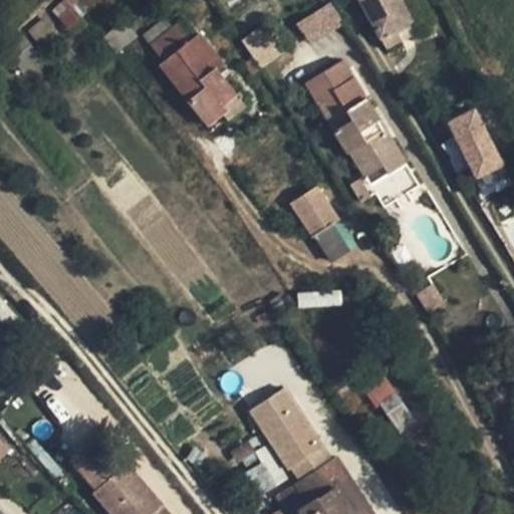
[(65,29),(83,17),(71,0),(61,0),(51,7),(65,29)]
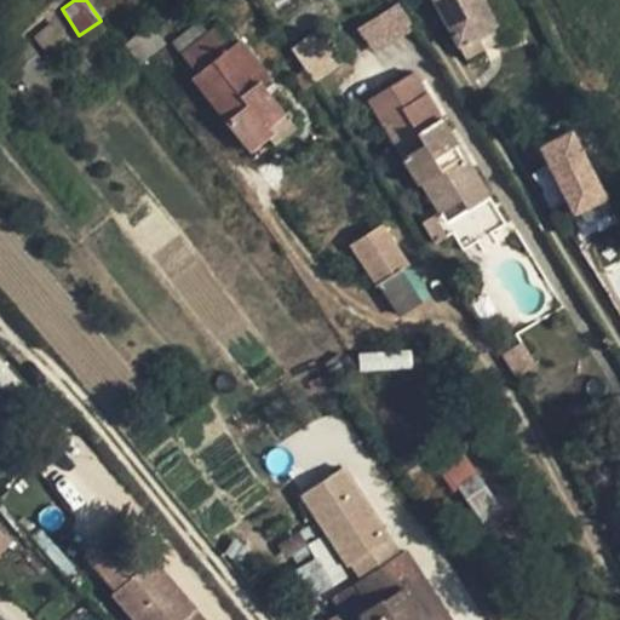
[(432,0),(458,45),(477,35),(497,24),(483,1),(484,0),(432,0)]
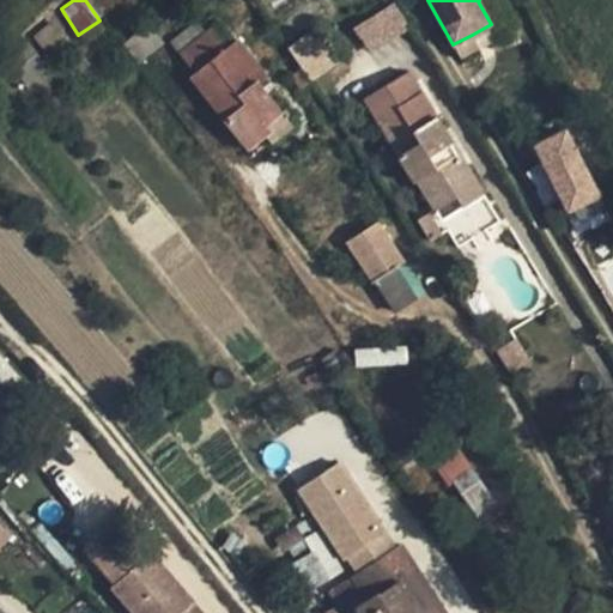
[(394,2),(352,28),(370,55),(411,29),(394,2)]
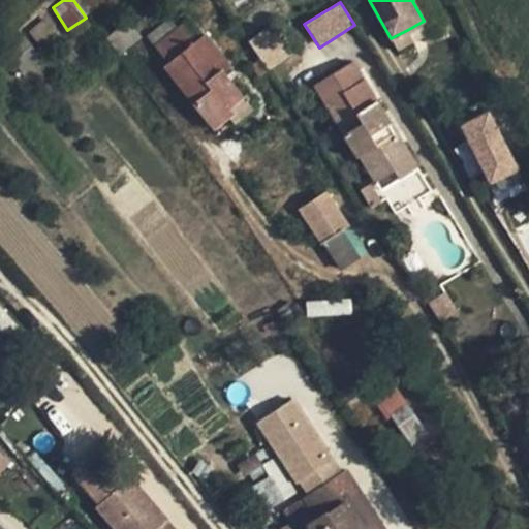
[(164,66),(214,129),(229,117),(232,115),(227,109),(243,96),(222,70),(229,64),(206,34),(201,37),(188,20),(155,45),(169,63),(164,66)]
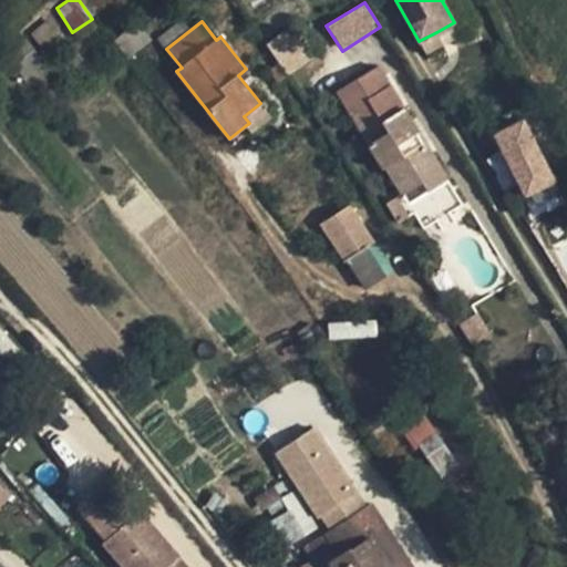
[(137,22),(113,41),(127,60),(152,40),(137,22)]
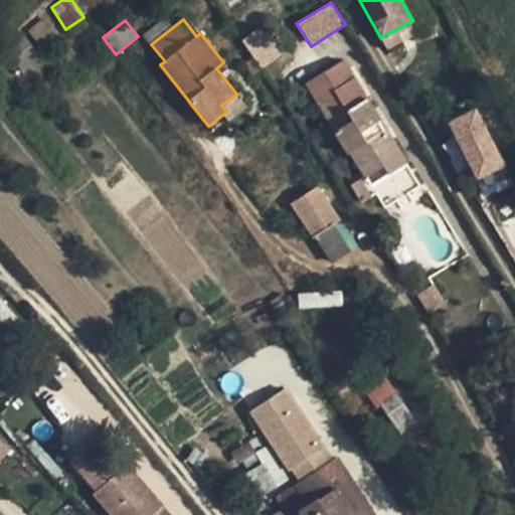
[(253,57),(262,68),(279,56),(270,42),(260,28),(241,40),(253,57)]
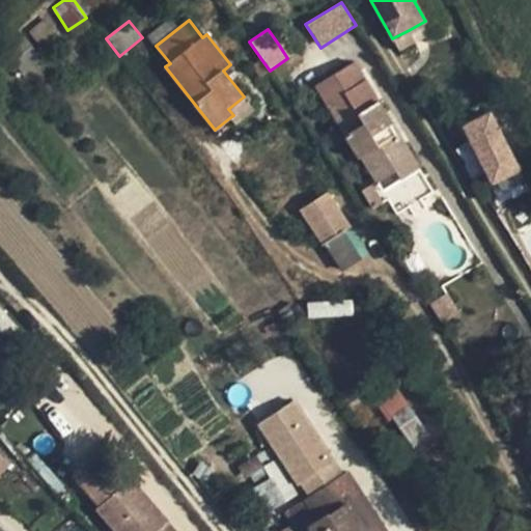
[(409,30),(392,38),(398,50),(415,42),(409,30)]
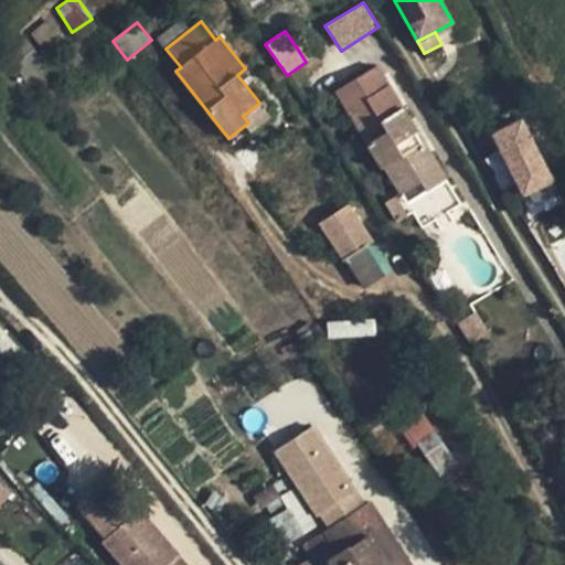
[(296,46),(306,62),(317,54),(307,39),(296,46)]
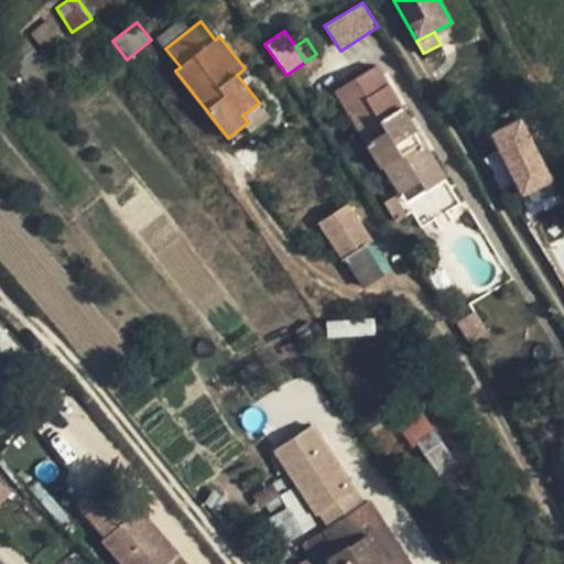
[(277,82),(286,75),(278,63),(268,68),(277,82)]
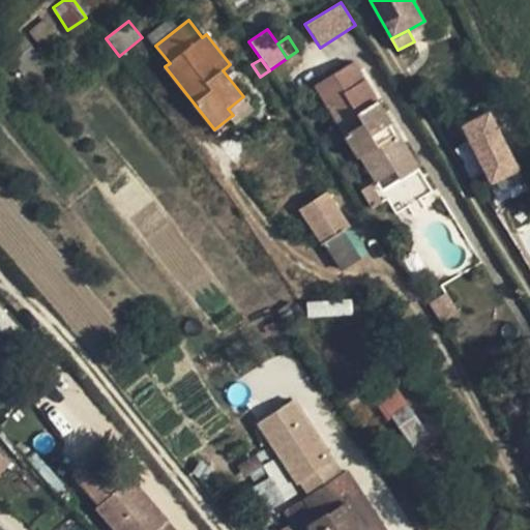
[(341,81),(359,69),(354,62),(335,72),(341,81)]
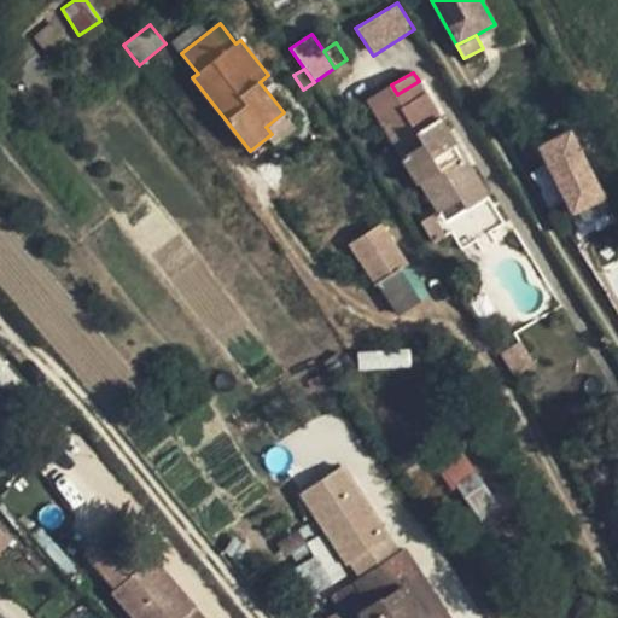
[(419,130),(441,117),(419,81),(397,94),(391,85),(368,99),(380,120),(404,106),(419,130)]
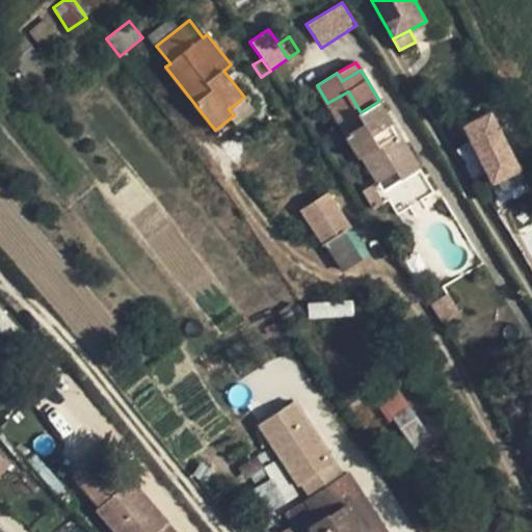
[(401,180),(421,168),(379,101),(361,112),(348,91),(327,103),(360,158),(362,156),(378,183),(396,171),(401,180)]
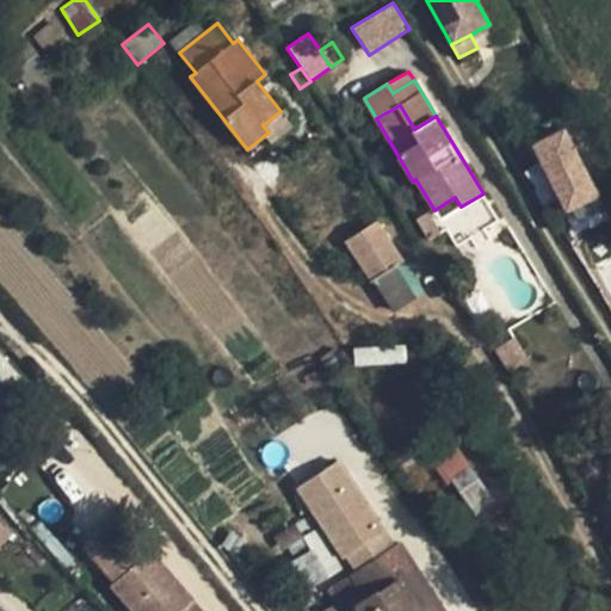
[(292,125),(281,111),(263,125),(269,133),(265,135),(271,142),(292,125)]
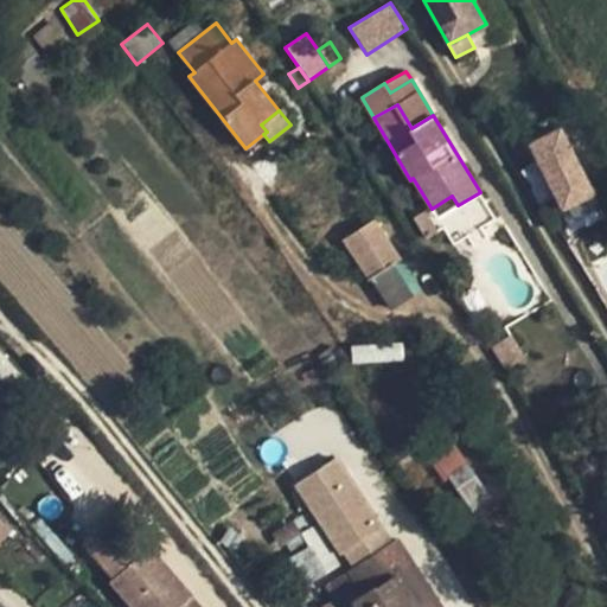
[(561,213),(596,196),(561,126),(525,144),(561,213)]
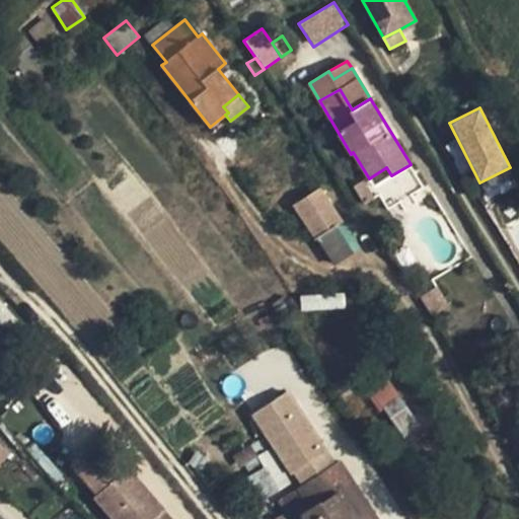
[(386,167),(369,178),(374,187),(391,175),(386,167)]
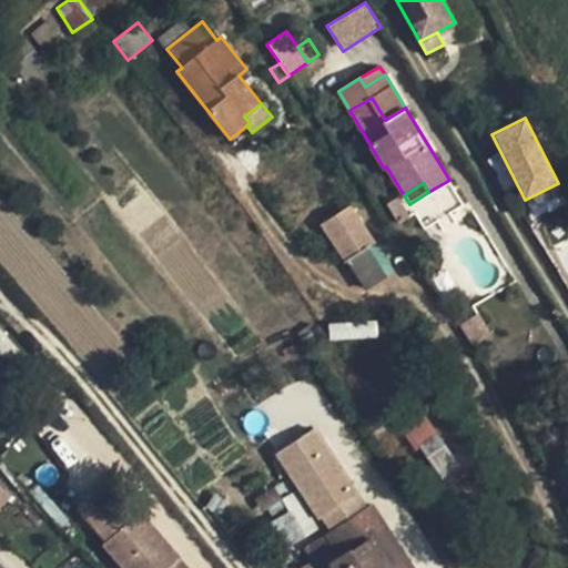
[(386,204),(398,224),(411,216),(398,196),(386,204)]
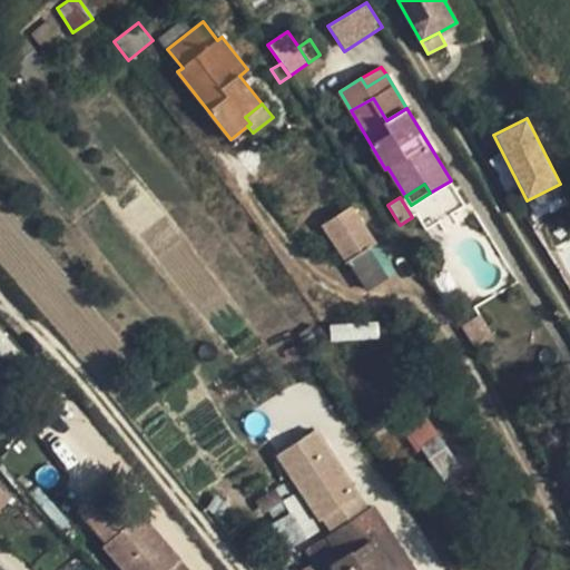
[(369,248),(376,244),(351,206),(323,225),(367,292),(389,277),(369,248)]
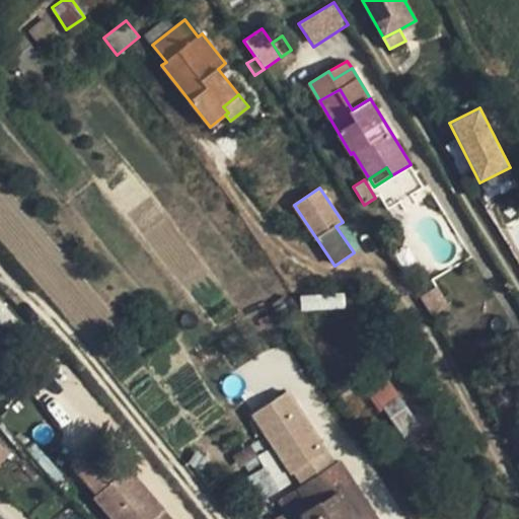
[(336,226),(354,252),(360,248),(343,222),(336,226)]
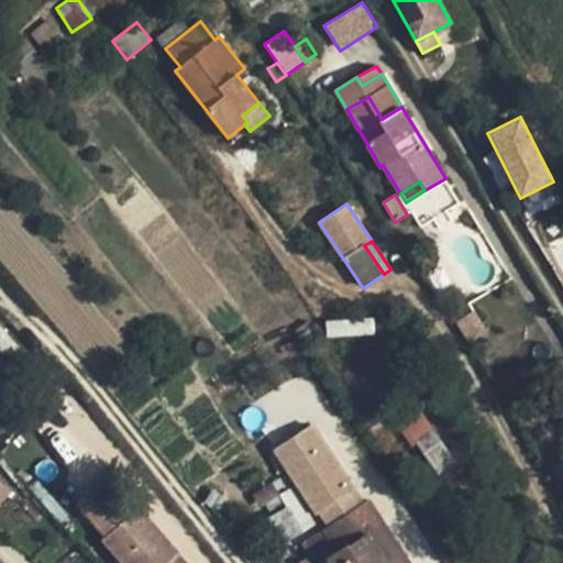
[(440,299),(453,290),(437,267),(424,276),(440,299)]
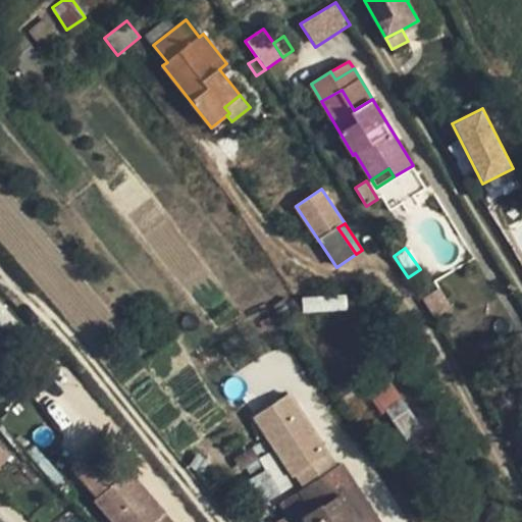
[(423,299),(434,316),(451,307),(439,289),(423,299)]
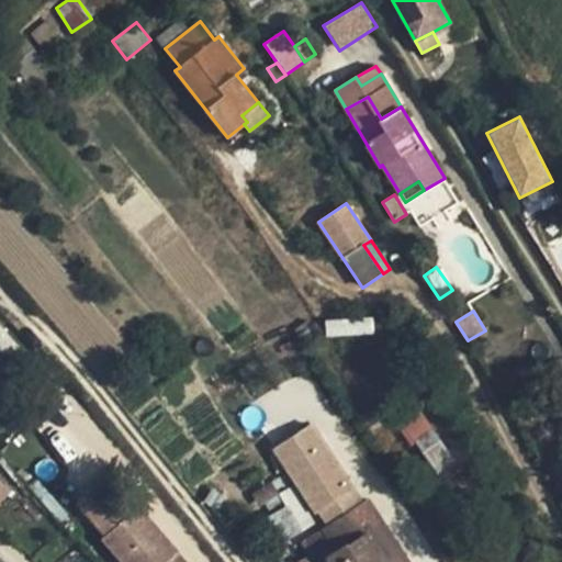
[(437,474),(456,461),(427,419),(407,433),(437,474)]
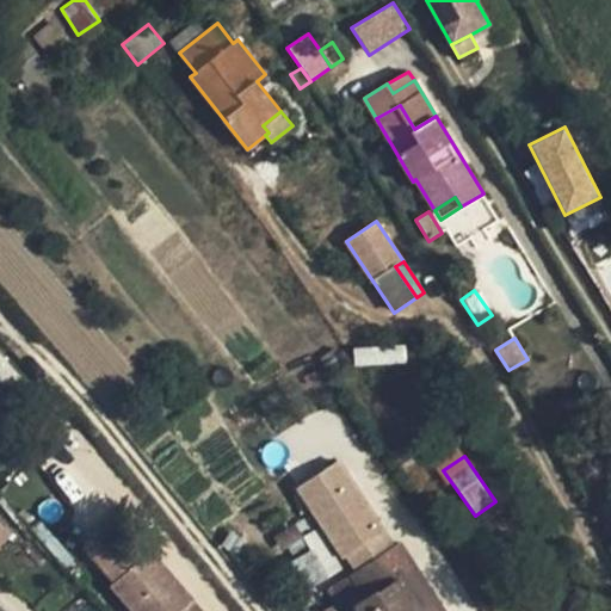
[(442,610),(401,545),(394,550),(339,466),(300,494),(351,574),(340,582),(358,610),(442,610)]
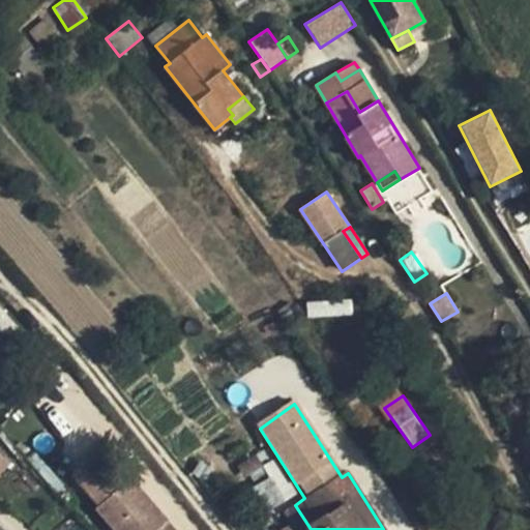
[(100,504),(95,508),(114,529),(157,529),(169,521),(131,477),(121,487),(94,454),(72,473),(100,504)]
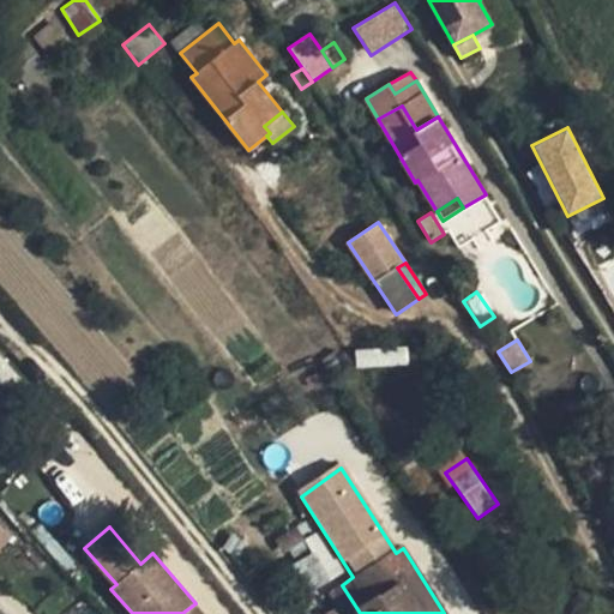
[(345,613),(355,607),(342,585),(329,591),(343,613),(345,613)]
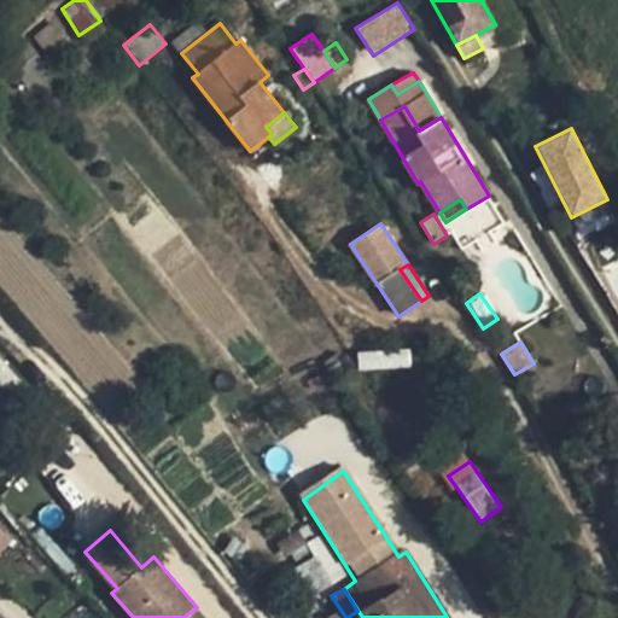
[(205,617),(197,607),(184,617),(205,617)]
